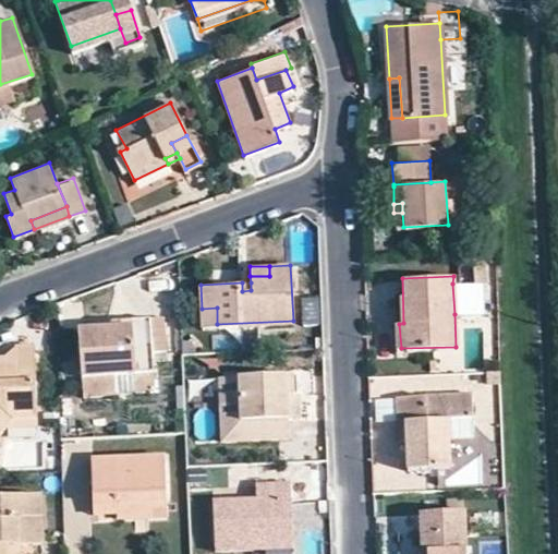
[(482,281),(452,284),(455,314),(483,313),(482,281)]
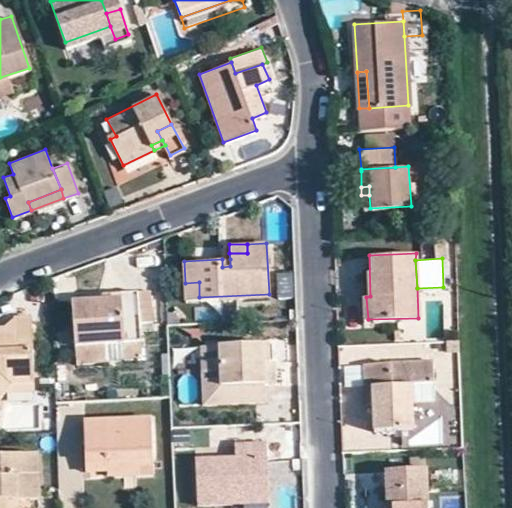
[(230,259),(222,259),(222,267),(230,266),(230,259)]
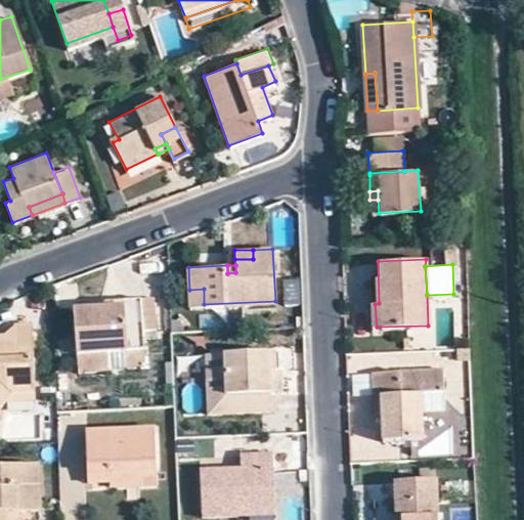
[(284,276),(285,301),(300,301),(299,275),(284,276)]
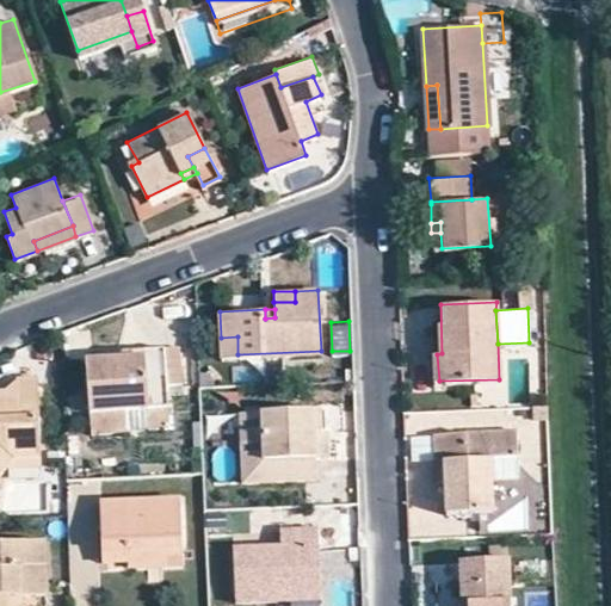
[(238,336),(221,338),(222,356),(238,354),(238,336)]
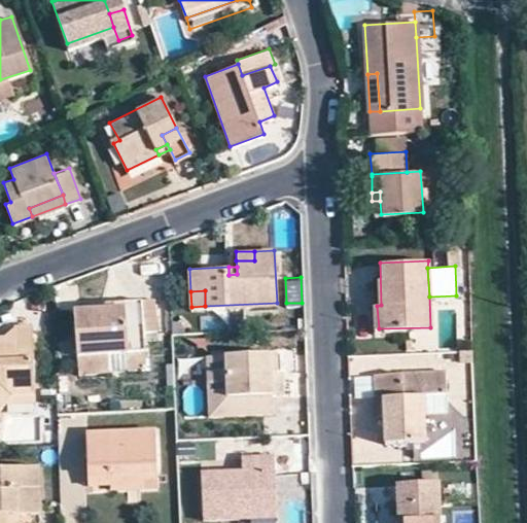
[(154,295),(119,298),(119,302),(101,303),(73,304),(76,369),(109,368),(108,349),(143,348),(142,328),(155,328),(154,295)]
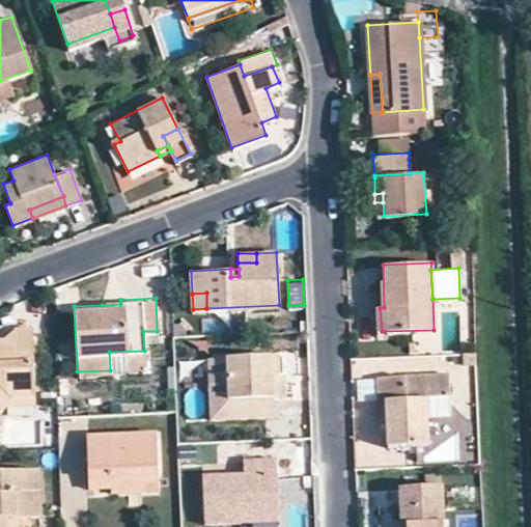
[(10,343),(0,343),(0,405),(4,399),(8,391),(34,390),(31,326),(11,327),(10,343)]
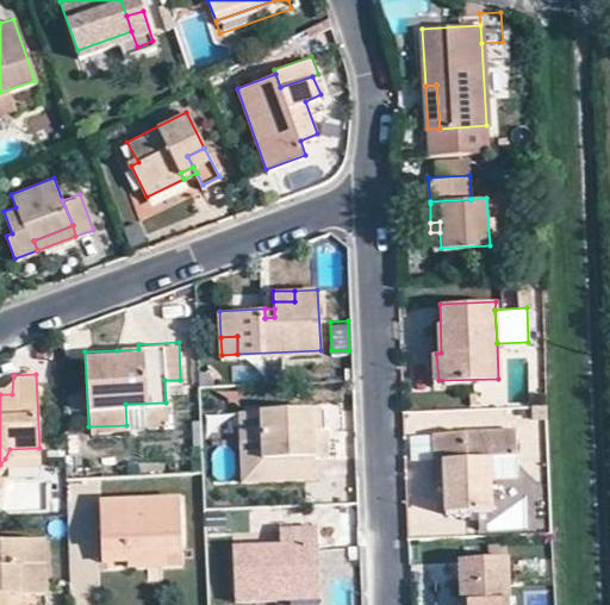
[(0,386),(0,394),(12,394),(13,375),(4,386),(0,386)]
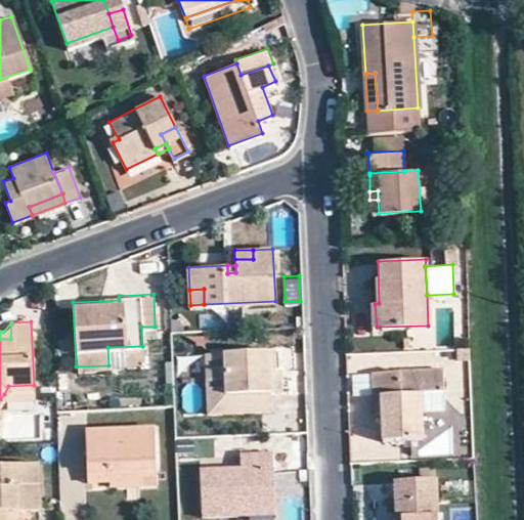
[(142,346),(107,347),(108,365),(143,363),(142,346)]
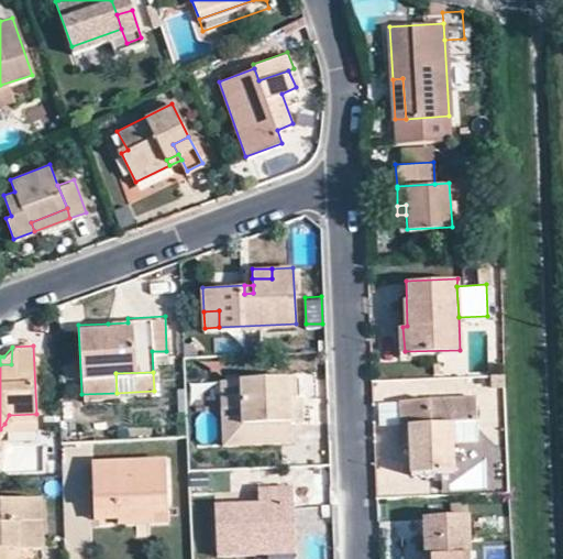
[(291,394),(300,394),(300,374),(239,377),(241,422),(291,419),(291,394)]
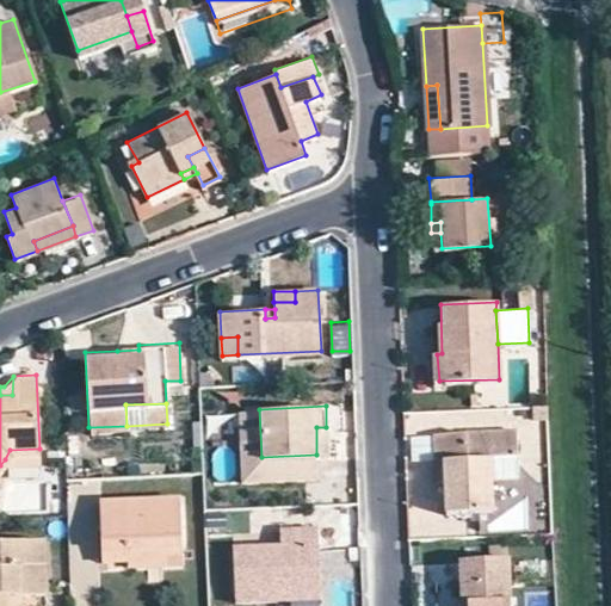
[(327,453),(326,427),(316,427),(316,455),(327,453)]
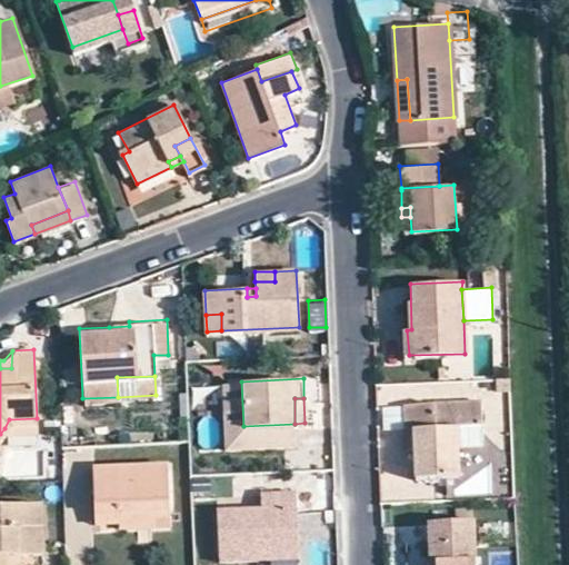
[(478,400),(433,402),(433,426),(412,428),(412,448),(415,477),(457,475),(456,435),(456,426),(479,425),(478,400)]
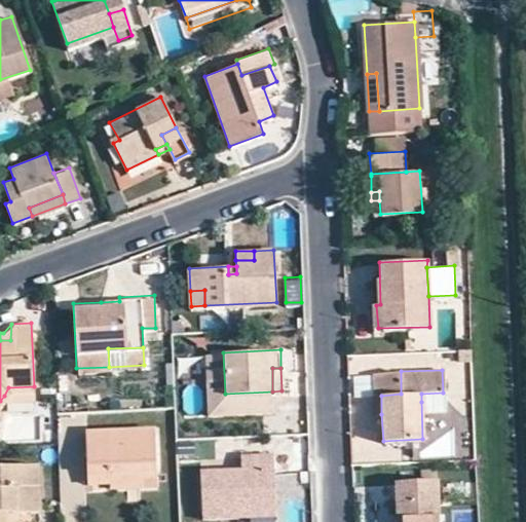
[(401,394),(401,371),(371,372),(372,396),(381,396),(401,394)]
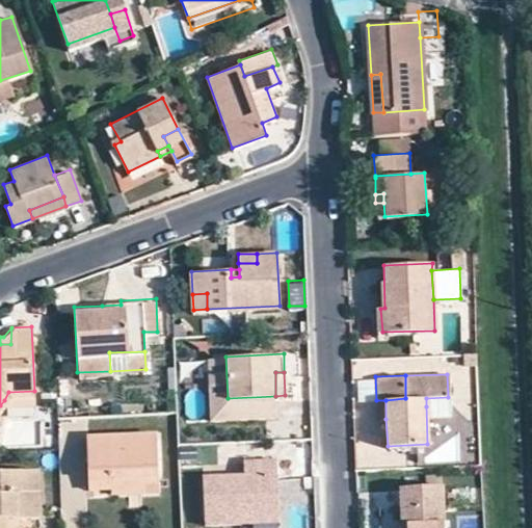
[(34,399),(34,391),(8,392),(4,400),(34,399)]
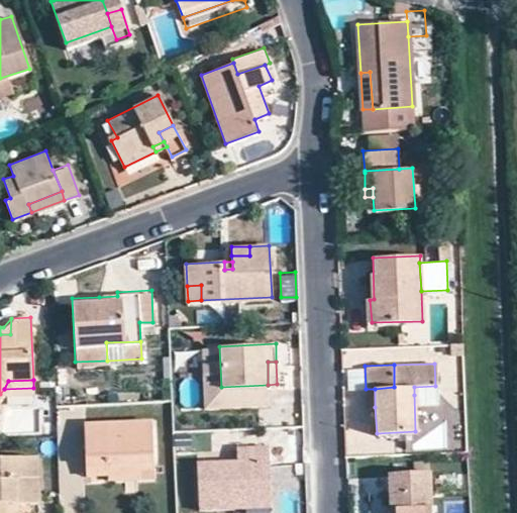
[(436,393),(435,386),(414,387),(414,395),(436,393)]
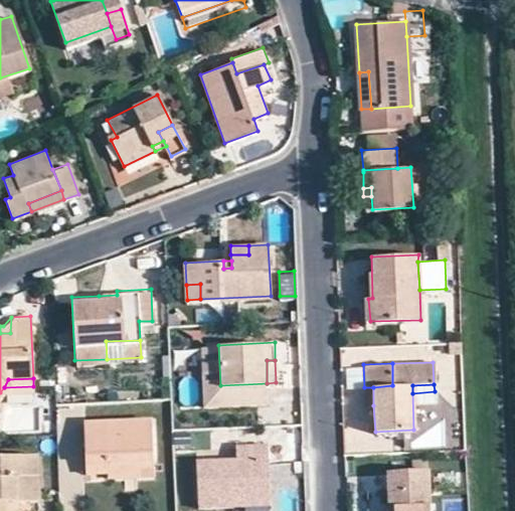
[(373,405),(373,387),(364,387),(365,406),(373,405)]
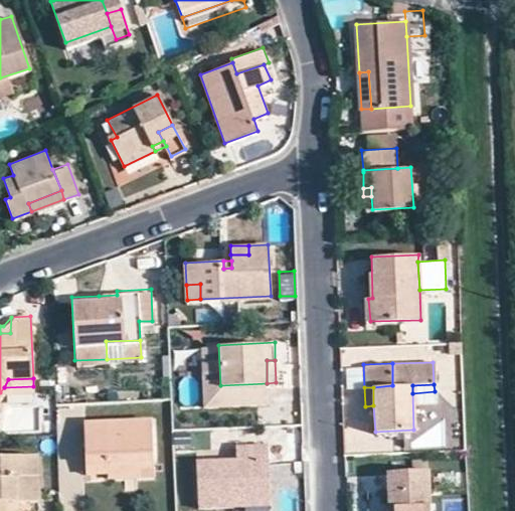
[(123,434),(123,416),(81,418),(82,436),(123,434)]
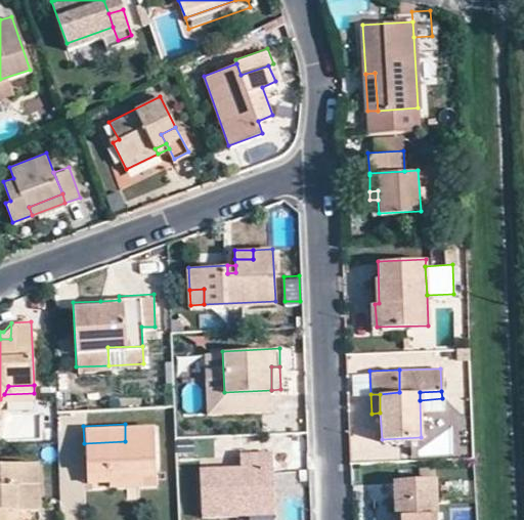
[(154,424),(125,424),(125,441),(84,443),(84,469),(107,468),(108,478),(138,476),(155,476),(154,424)]
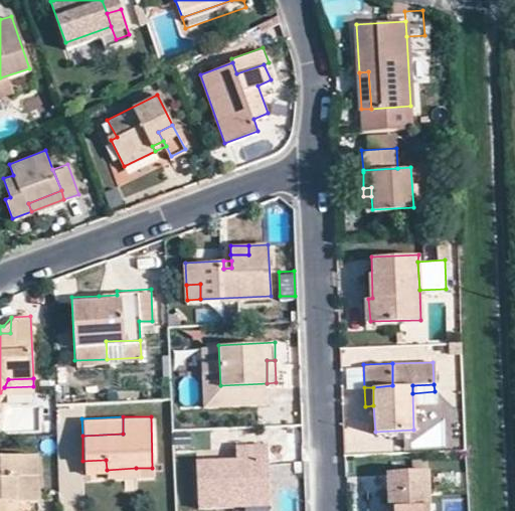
[(198,506),(231,504),(231,494),(269,492),(267,443),(235,444),(235,457),(196,459),(198,506)]
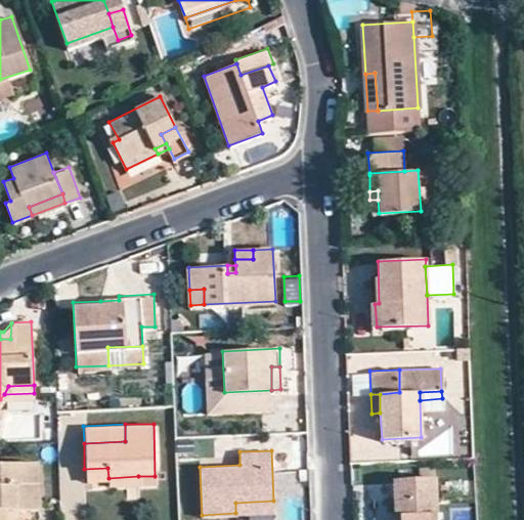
[(18,517),(39,515),(36,460),(0,460),(0,519),(5,519),(6,517),(18,517)]
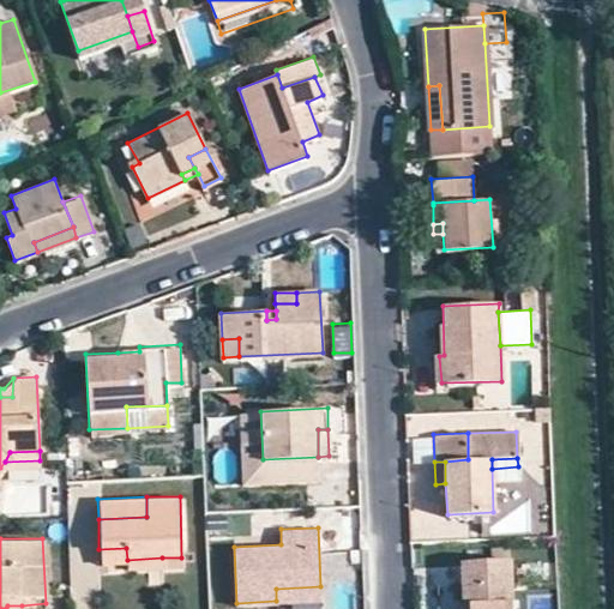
[(126,548),(98,549),(100,560),(127,560),(126,548)]
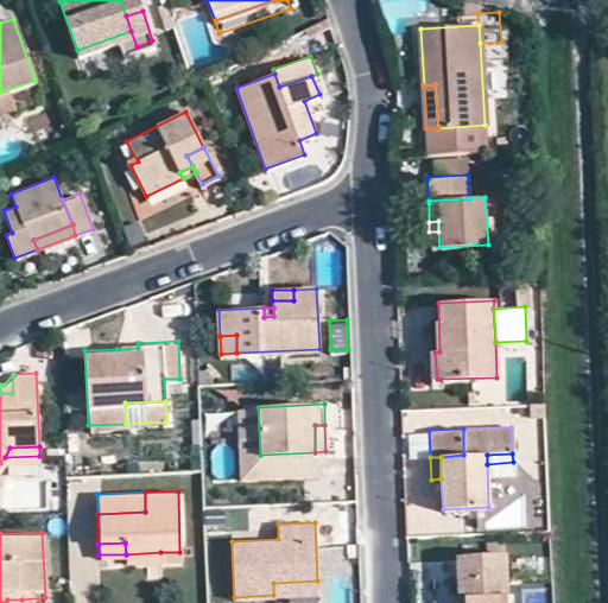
[(466,602),(512,602),(510,553),(464,557),(466,602)]
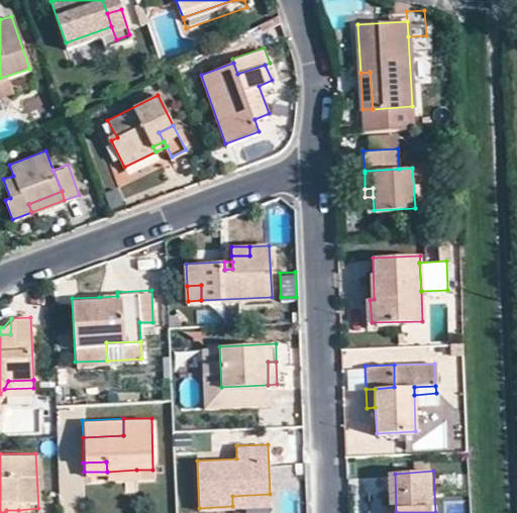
[(271,505),(270,494),(232,496),(232,506),(271,505)]
